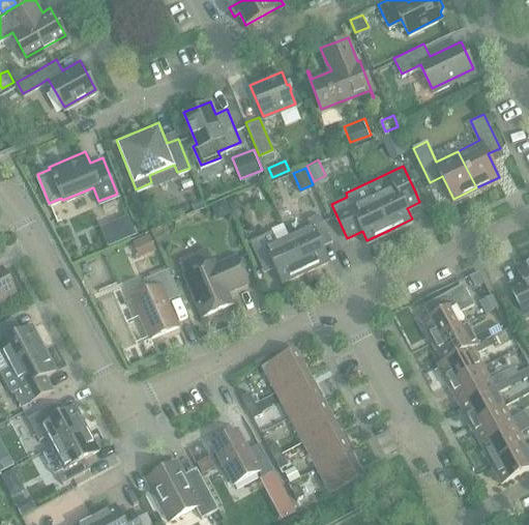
[(237,193),(227,197),(232,207),(238,204),(240,199),(237,193)]
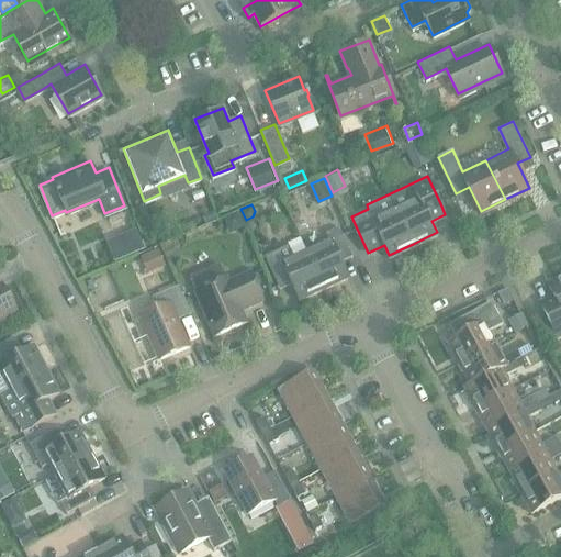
[(213,208),(202,211),(206,220),(216,215),(213,208)]
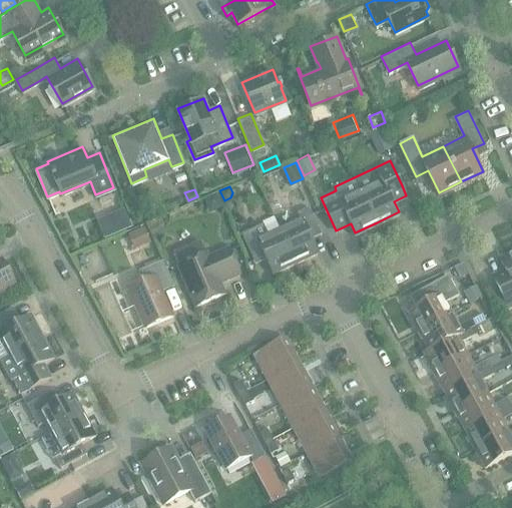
[(216,191),(205,196),(209,204),(214,206),(222,203),(216,191)]
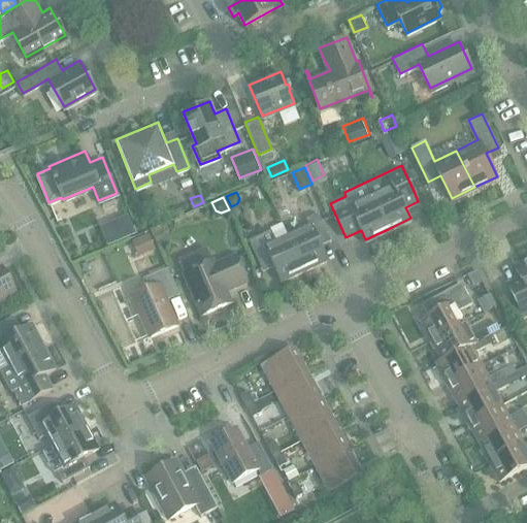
[(309,223),(287,233),(303,268),(326,258),(317,237),(328,233),(318,210),(305,216),(309,223)]
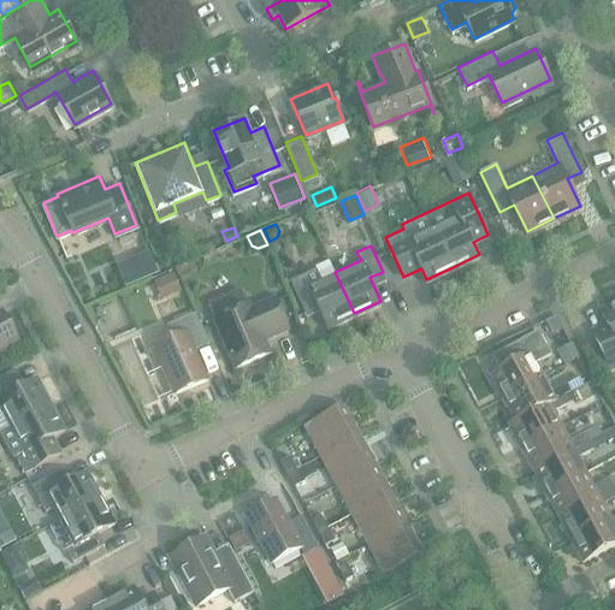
[(149,247),(134,254),(142,276),(159,268),(149,247)]
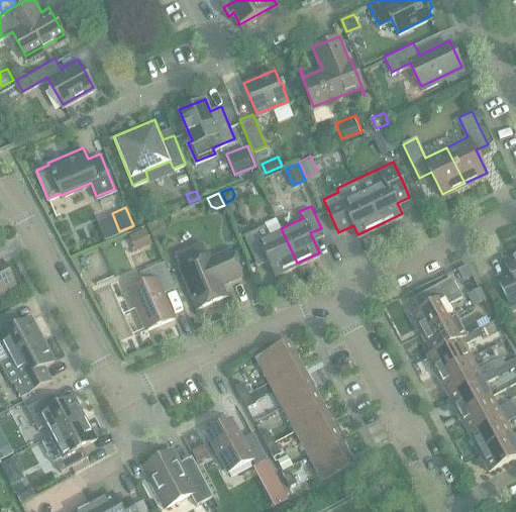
[(297,263),(281,228),(271,232),(266,222),(243,232),(244,236),(254,258),(266,252),(275,273),(297,263)]
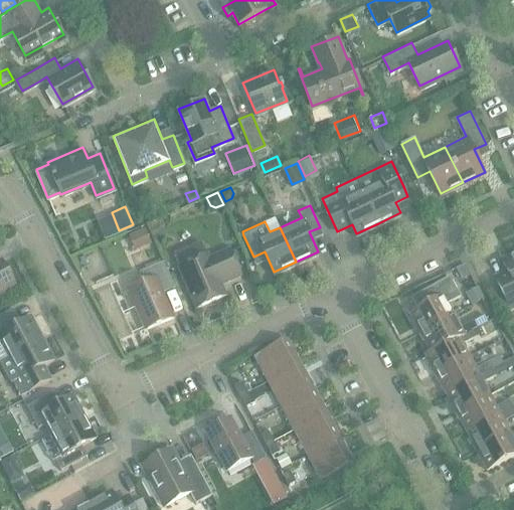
[(145,224),(130,231),(136,245),(151,238),(145,224)]
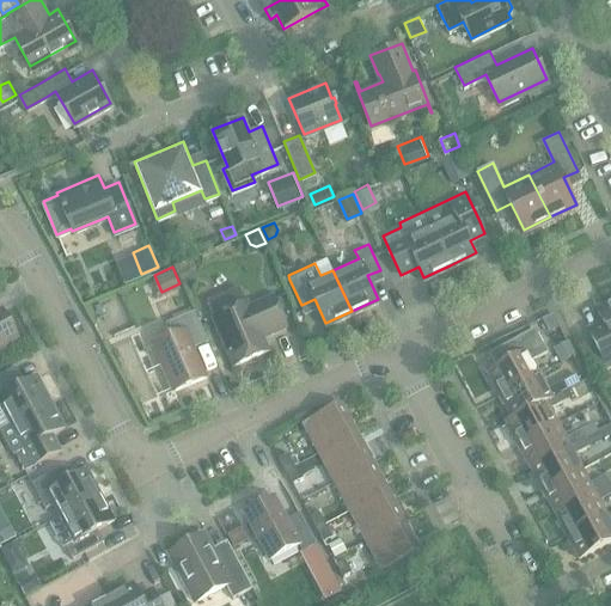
[(262,335),(286,324),(273,293),(249,304),(246,299),(213,313),(233,362),(268,347),(262,335)]
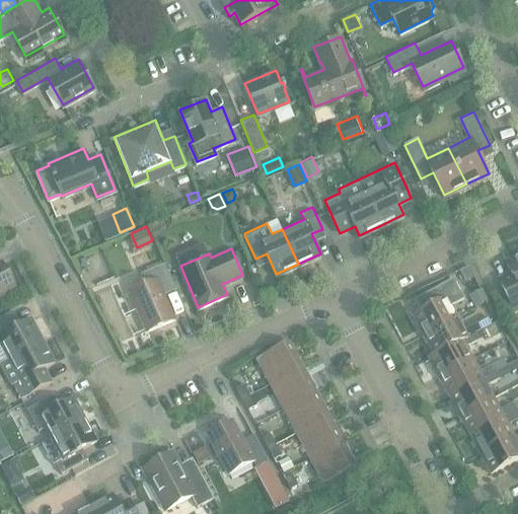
[(517,252),(505,259),(515,279),(503,285),(515,310),(517,309),(517,252)]
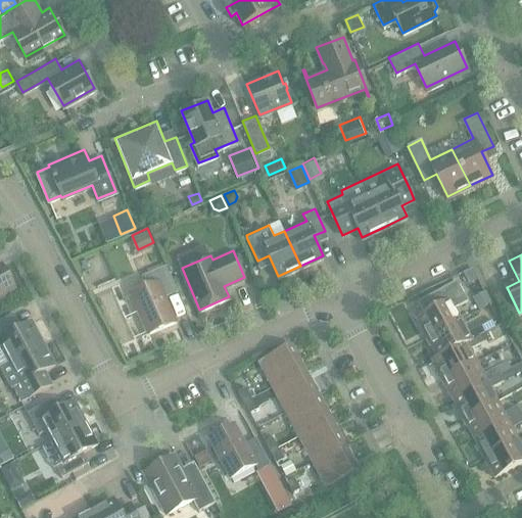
[(0,295),(15,288),(0,262),(0,261),(0,295)]
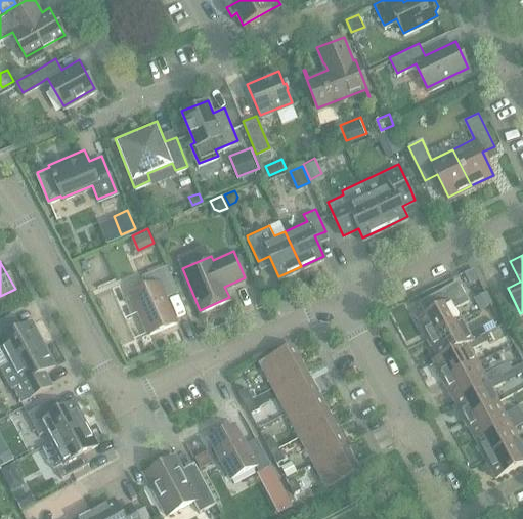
[(165,295),(178,289),(166,263),(141,274),(145,285),(129,291),(147,333),(176,320),(165,295)]
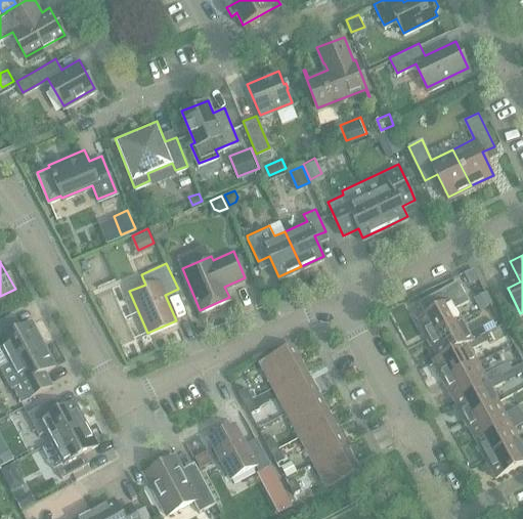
[(473,265),(464,270),(469,278),(477,274),(473,265)]
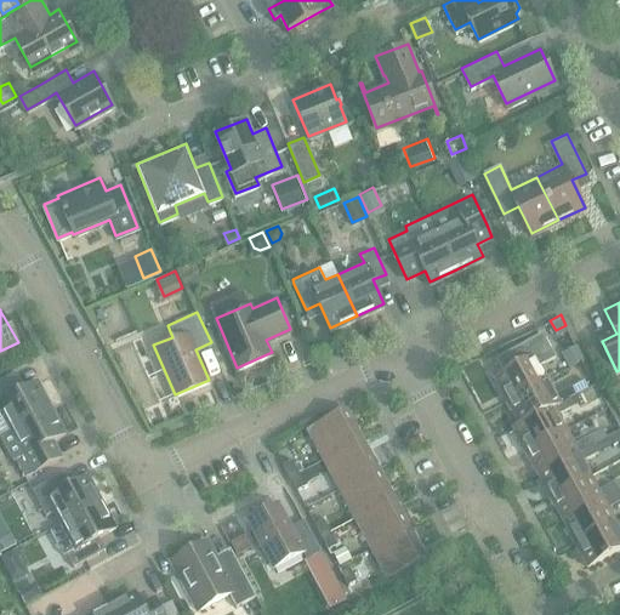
[(158,381),(136,323),(123,328),(144,386),(158,381)]
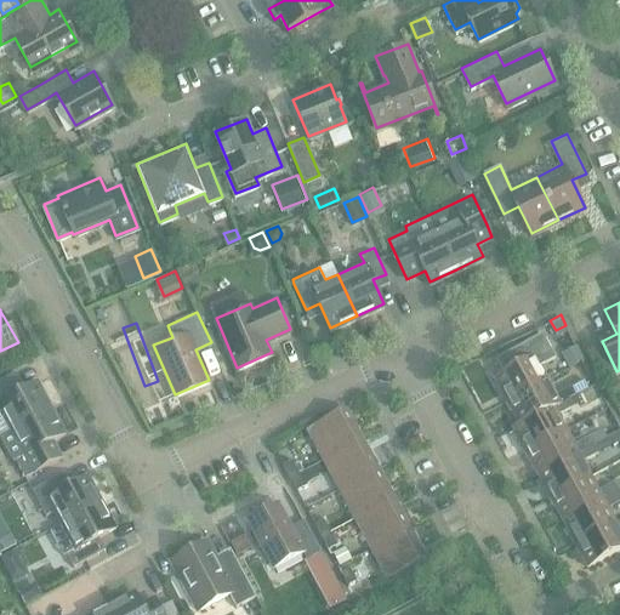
[(494,374),(506,397),(547,376),(540,362),(555,354),(542,330),(495,354),(504,369),(494,374)]
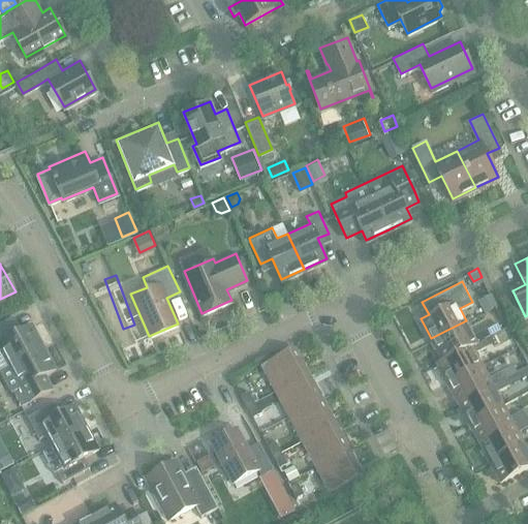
[(490,293),(479,298),(487,311),(497,305),(490,293)]
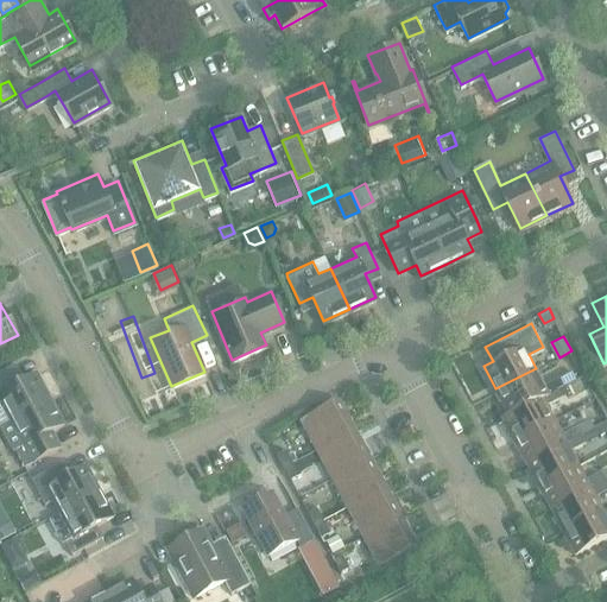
[(0,398),(10,417),(50,395),(37,371),(20,379),(12,362),(0,368),(0,398)]
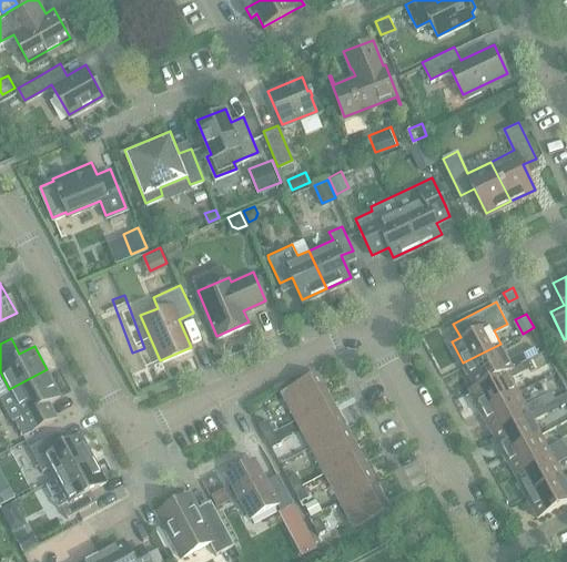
[(500,344),(463,363),(475,384),(520,360),(528,356),(538,350),(534,344),(522,350),(508,357),(500,344)]
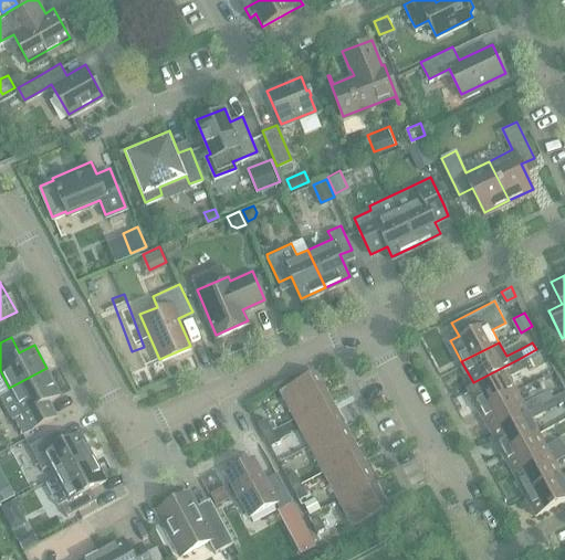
[(467,386),(479,408),(515,388),(509,374),(522,367),(519,359),(473,382),(472,383),(467,386)]
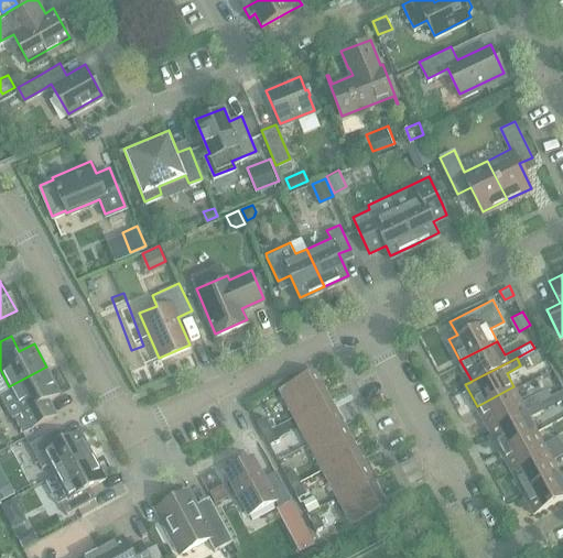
[(9,387),(1,392),(12,414),(13,414),(22,429),(52,414),(44,397),(58,390),(46,367),(9,386),(9,387)]
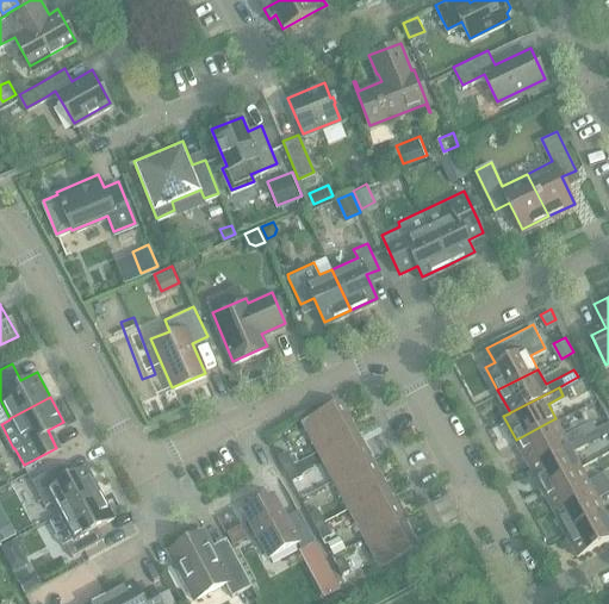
[(302,418),(317,448),(356,429),(340,398),(302,418)]
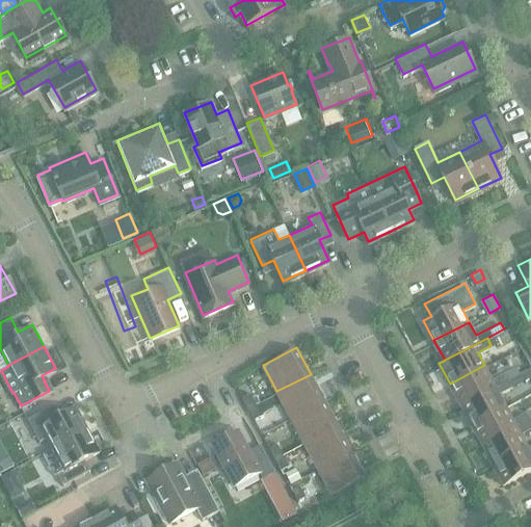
[(460,403),(508,377),(520,371),(516,365),(504,370),(490,377),(484,365),(450,384),(460,403)]
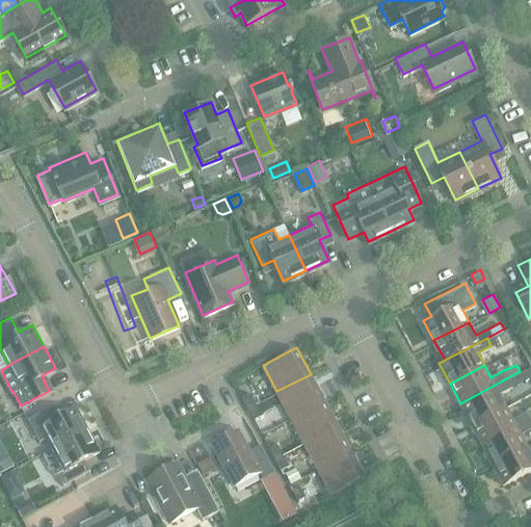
[(530,365),(520,371),(508,377),(512,385),(530,374),(530,365)]
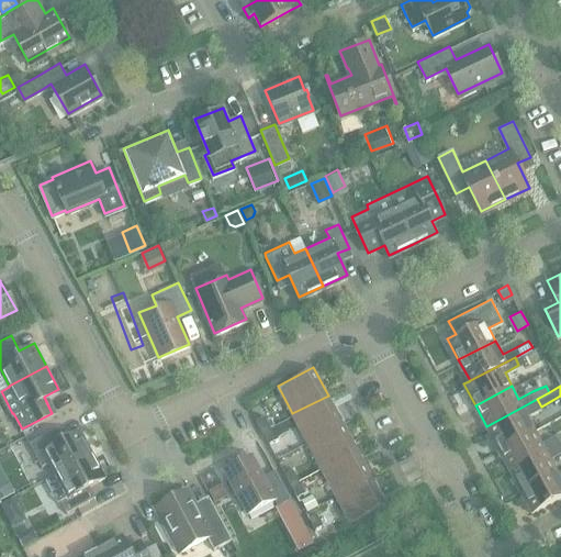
[(292,413),(305,437),(340,420),(328,396),(292,413)]
